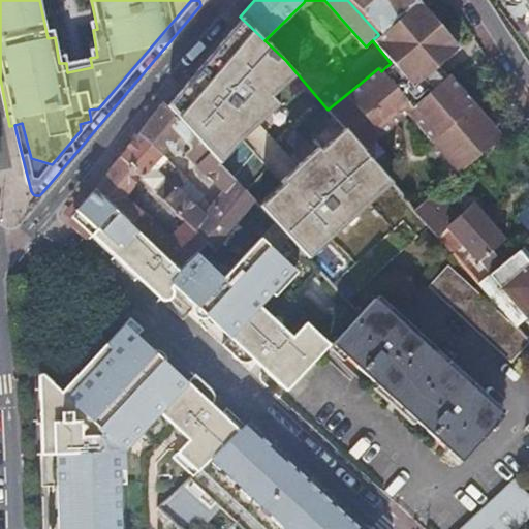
[(364,150),(408,113),(459,173),(501,138),(448,74),(446,78),(438,67),(459,49),(418,0),(378,34),(378,35),(372,40),(391,63),(389,65),(385,67),(381,71),(378,68),(360,84),(328,110),(339,122),(347,131),(364,150)]
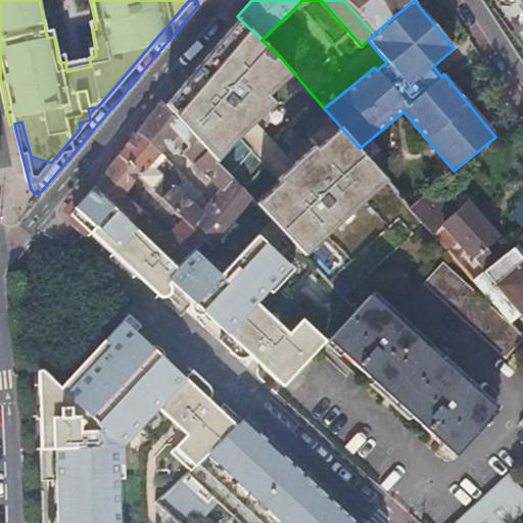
[(343,0),(374,34),(414,0),(343,0)]
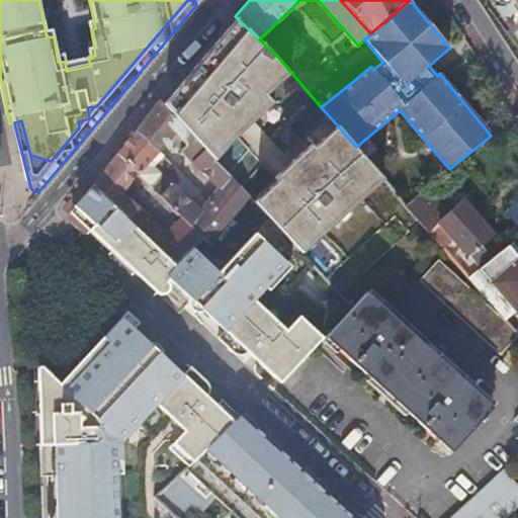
[(517,0),(490,0),(517,39),(517,0)]
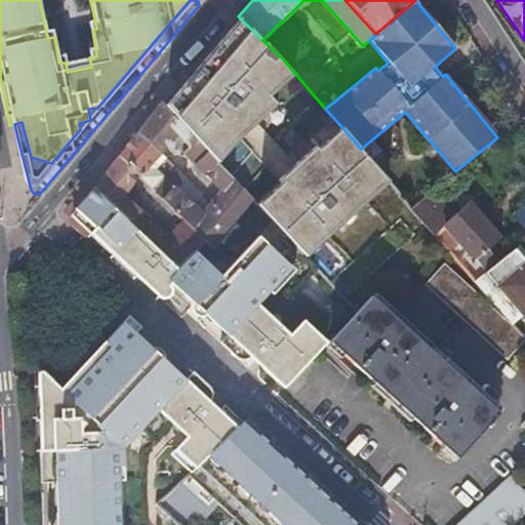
[(284,61),(263,40),(240,18),(165,107),(233,177),(240,186),(273,154),(275,156),(293,138),(291,136),(309,120),(329,144),(345,130),(336,121),(325,109),(284,61)]
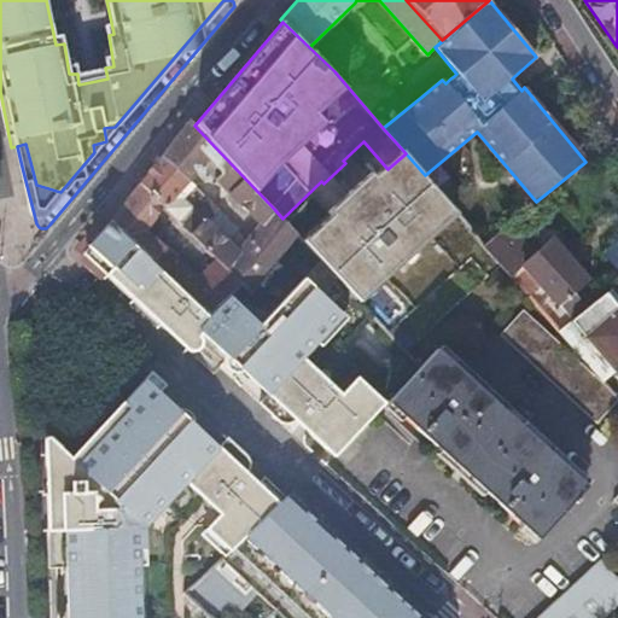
[(262,222),(274,209),(194,126),(190,121),(163,155),(188,181),(203,164),(211,156),(226,170),(219,179),(261,222),(262,222)]
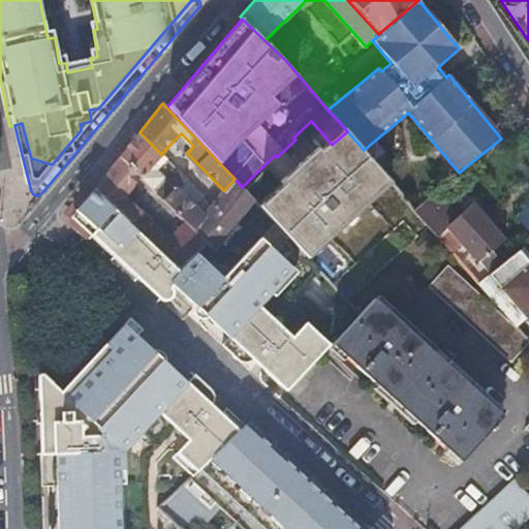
[(167,160),(161,155),(139,132),(121,157),(142,178),(165,201),(177,190),(178,191),(188,181),(178,172),(172,179),(161,178),(156,173),(167,160)]
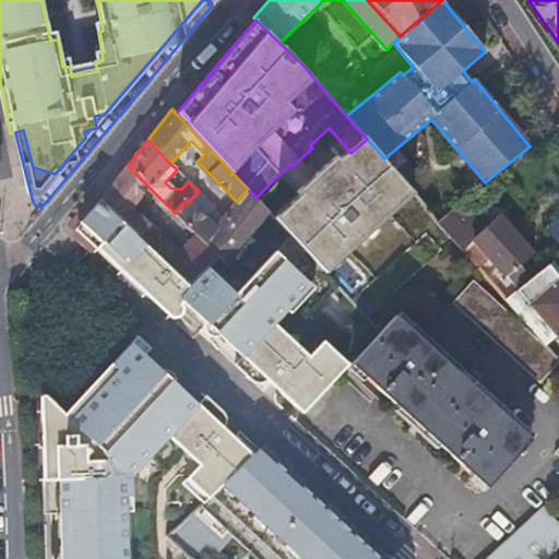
[(183,149),(198,162),(204,154),(191,141),(183,149)]
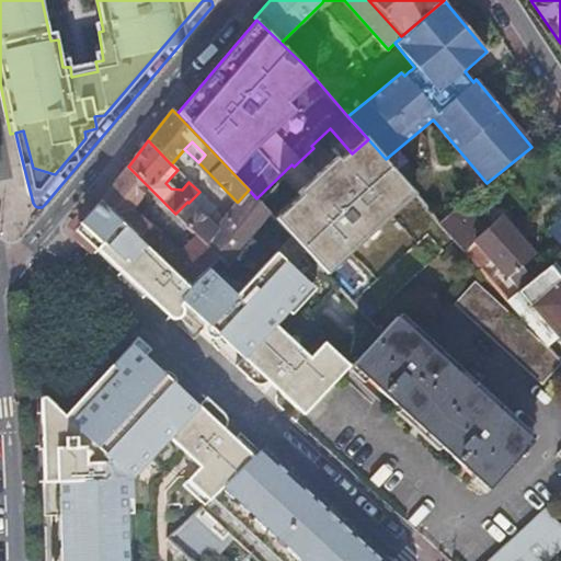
[(128,167),(102,201),(171,267),(191,287),(205,274),(208,270),(219,259),(206,245),(199,238),(182,255),(144,217),(151,209),(141,201),(150,189),(128,167)]
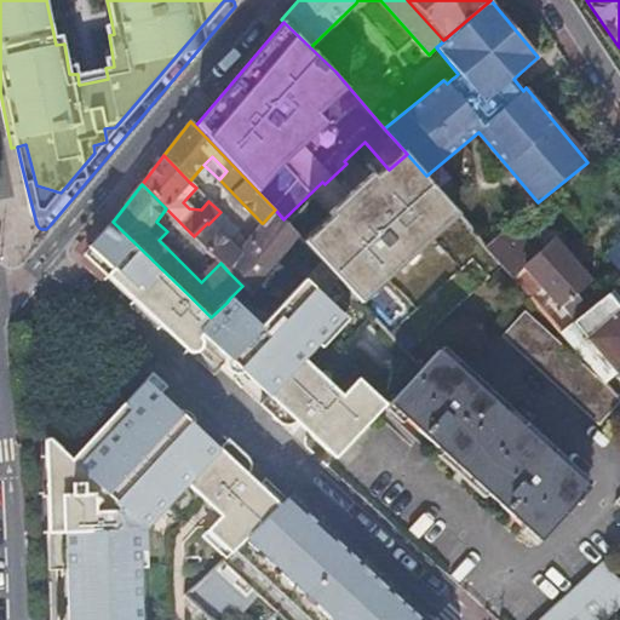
[(277,262),(299,236),(286,222),(283,219),(275,210),(263,223),(262,223),(237,253),(240,257),(228,271),(242,286),(251,293),(277,262)]
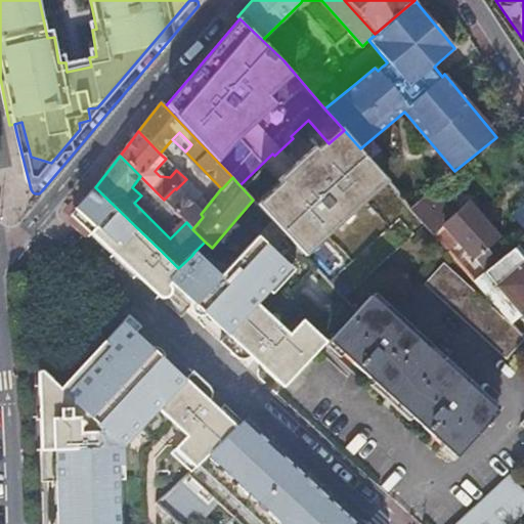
[(95,187),(75,215),(147,286),(156,285),(163,292),(170,284),(172,281),(188,296),(193,301),(202,292),(210,299),(200,309),(203,312),(207,307),(230,329),(225,333),(232,340),(237,335),(241,338),(248,332),(251,335),(245,341),(251,348),(246,353),(248,355),(282,387),(325,341),(301,319),(289,334),(256,304),(252,301),(271,279),(275,284),(291,266),(274,251),(288,236),(272,220),(230,267),(222,275),(213,268),(194,252),(191,256),(178,268),(160,250),(95,187)]
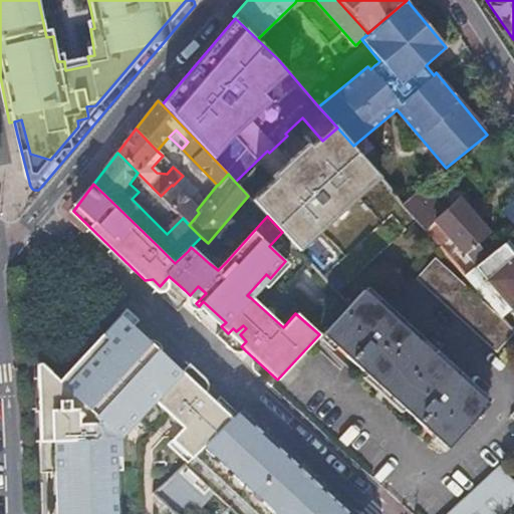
[(197,210),(173,186),(172,185),(161,196),(183,218),(189,225),(199,213),(197,210)]
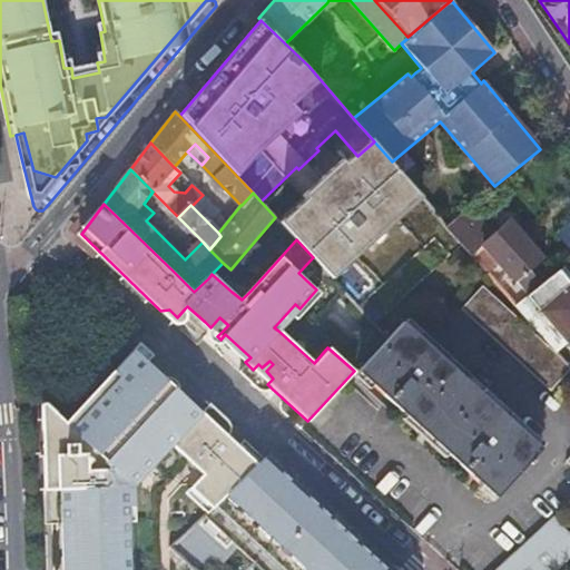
[(524,288),(531,283),(538,276),(530,268),(543,256),(511,218),(482,244),(514,279),(516,278),(524,288)]
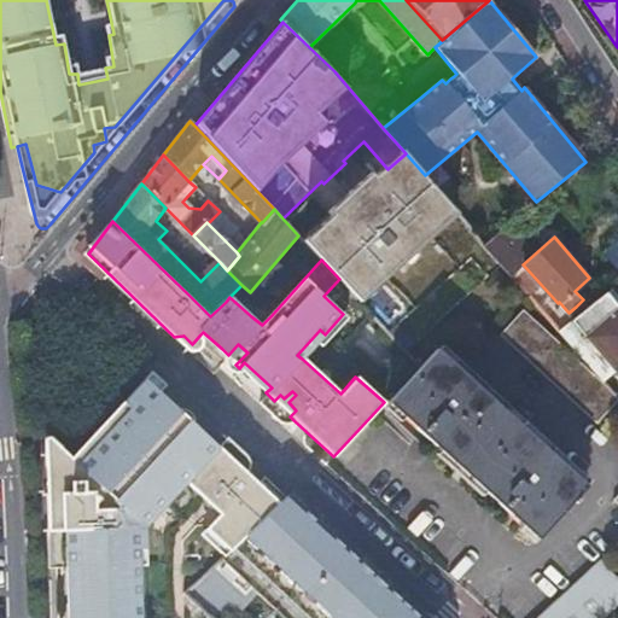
[(617,243),(607,251),(617,266),(617,243)]
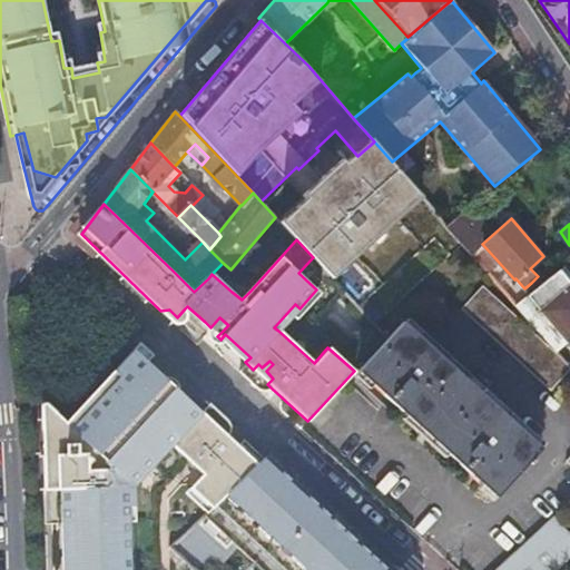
[(528,294),(568,341),(569,338),(569,283),(558,269),(528,294)]
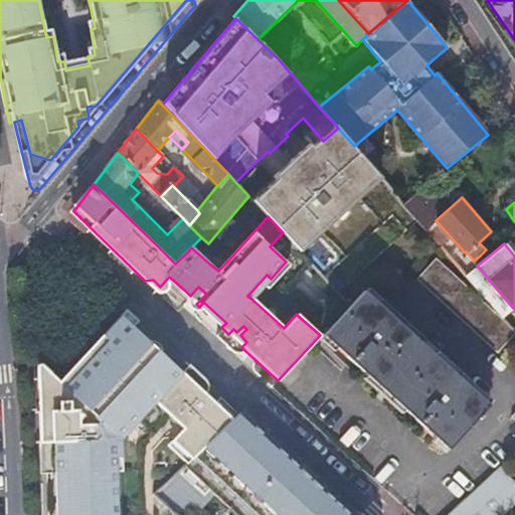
[(514,329),(437,258),(427,268),(417,278),(497,352),(514,333),(514,329)]
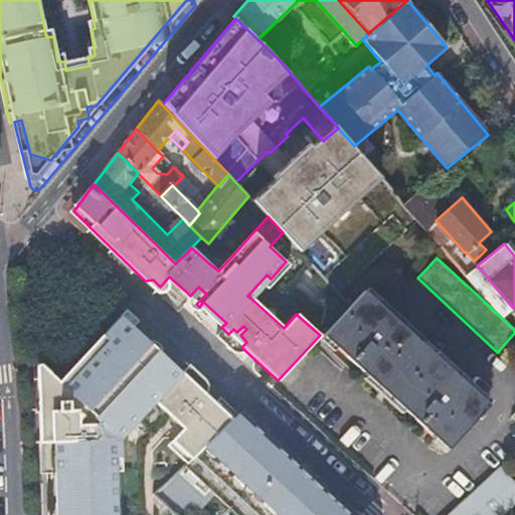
[(290,266),(286,262),(271,279),(267,275),(247,296),(251,299),(265,286),(269,289),(290,266)]
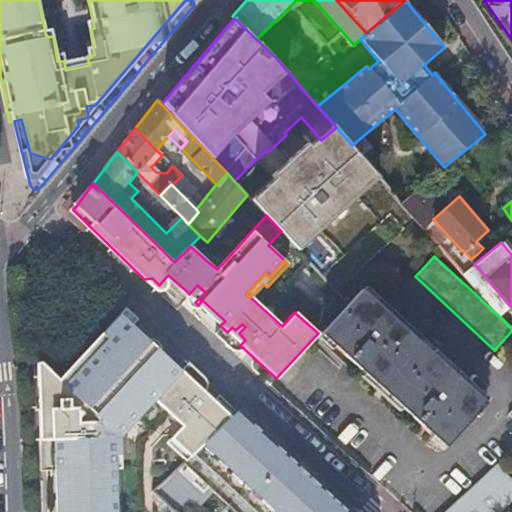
[(144,279),(156,291),(158,292),(161,294),(165,294),(168,292),(170,289),(171,287),(171,283),(169,280),(166,277),(159,285),(152,278),(144,279)]
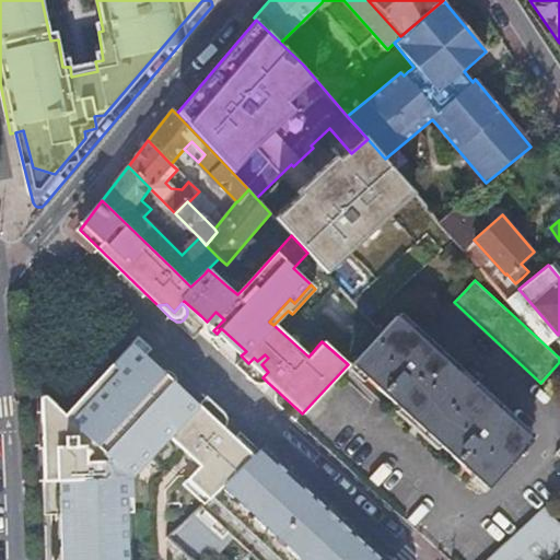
[(201,316),(199,318),(198,321),(196,324),(196,326),(197,330),(198,331),(201,334),(206,335),(210,334),(211,333),(213,330),(224,319),(216,312),(207,322),(201,316)]
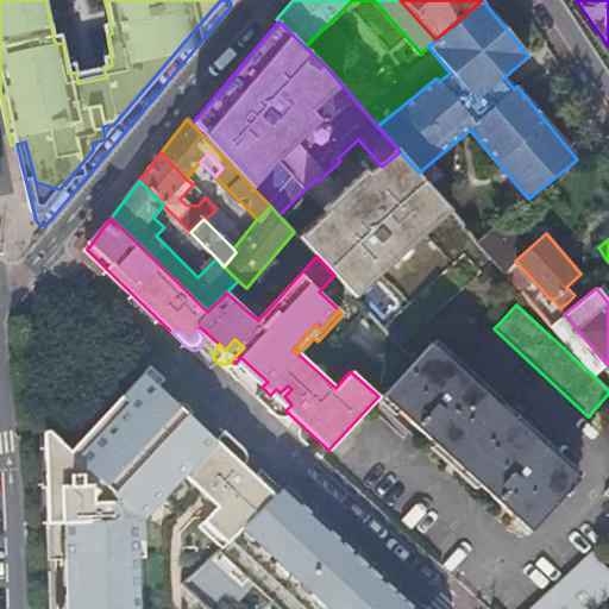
[(532,531),(581,477),(432,343),(383,396),(532,531)]
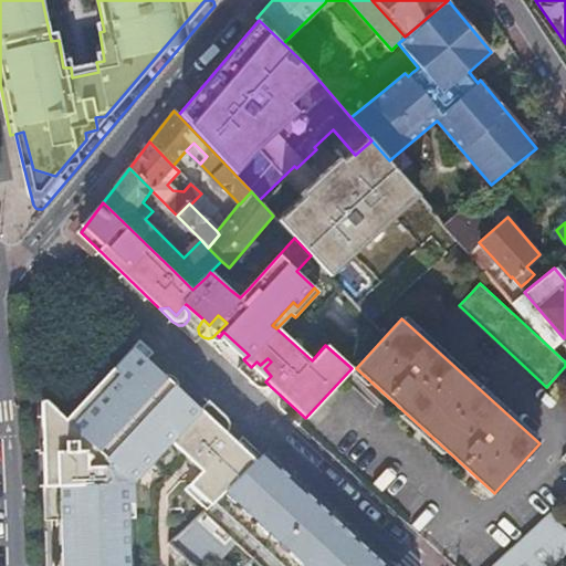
[(223,332),(219,337),(243,359),(249,355),(223,332)]
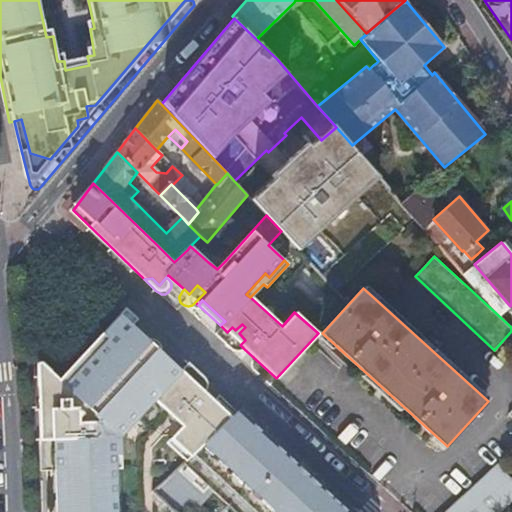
[(192,393),(197,387),(193,383),(200,376),(184,362),(177,369),(118,312),(56,377),(61,382),(69,374),(100,341),(117,323),(142,347),(172,375),(168,380),(175,387),(179,382),(184,387),(192,393)]
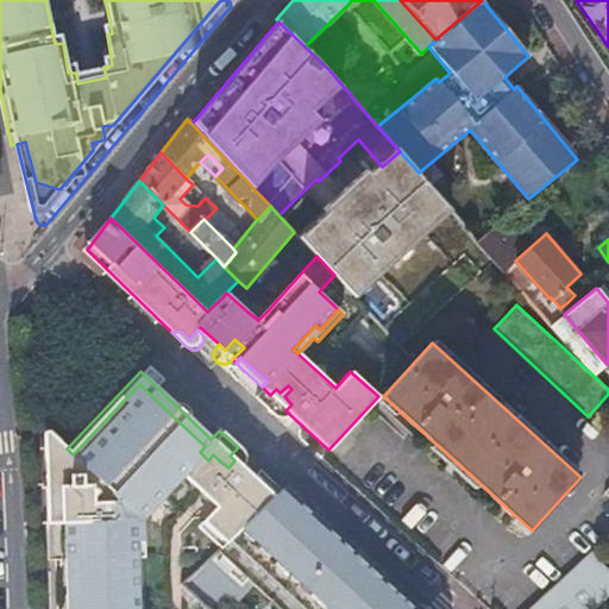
[(119,406),(132,419),(136,424),(155,406),(165,416),(169,413),(139,384),(119,406)]
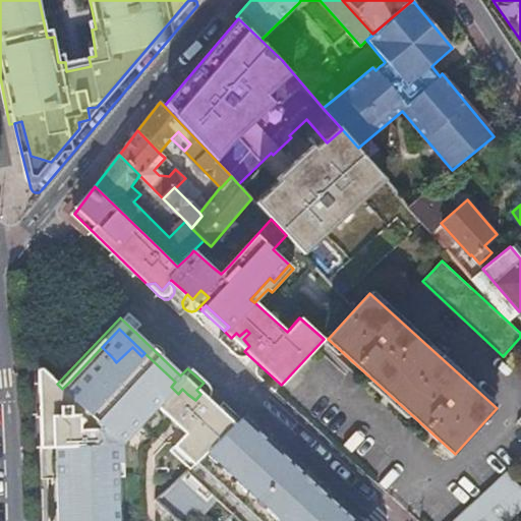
[(231,338),(224,331),(216,340),(234,358),(238,357),(241,356),(243,355),(246,353),(244,351),(249,346),(243,339),(249,333),(246,330),(239,336),(236,333),(231,338)]
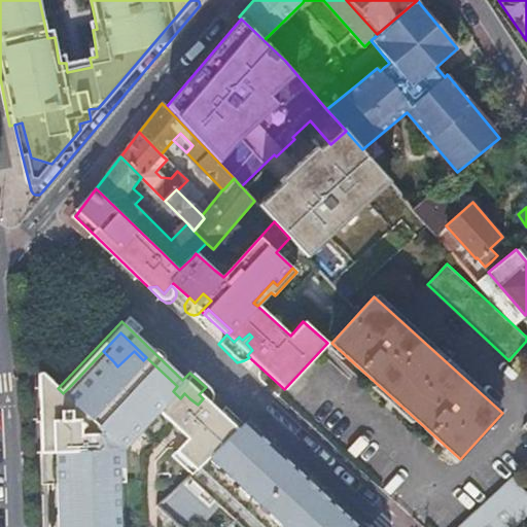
[(156,409),(167,419),(189,398),(184,393),(180,398),(173,391),(177,386),(146,357),(143,360),(134,351),(117,366),(114,362),(80,394),(49,424),(71,448),(66,453),(96,487),(115,468),(121,462),(119,448),(134,433),(131,427),(149,409),(156,409)]
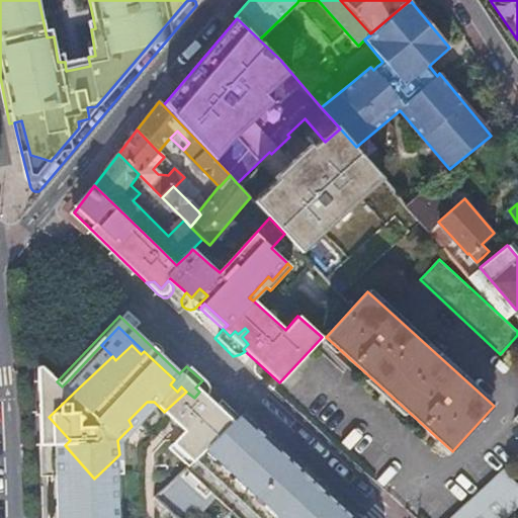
[(79,387),(112,356),(101,345),(70,378),(79,387)]
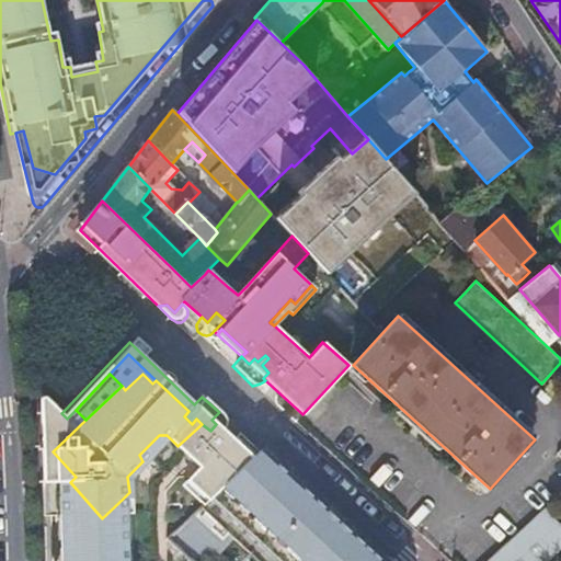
[(53,451),(86,420),(76,410),(67,419),(61,413),(52,403),(45,410),(42,411),(43,439),(53,451)]
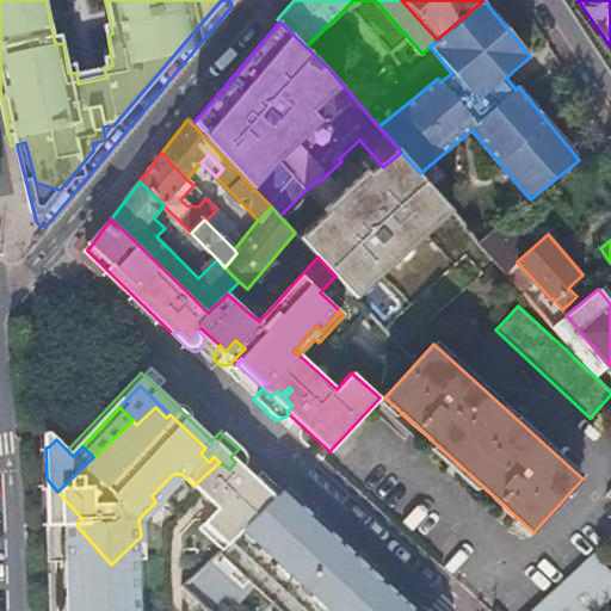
[(228,537),(241,525),(250,518),(230,500),(251,477),(235,462),(229,469),(220,462),(193,486),(199,491),(205,486),(211,491),(207,498),(215,506),(205,516),(228,537)]
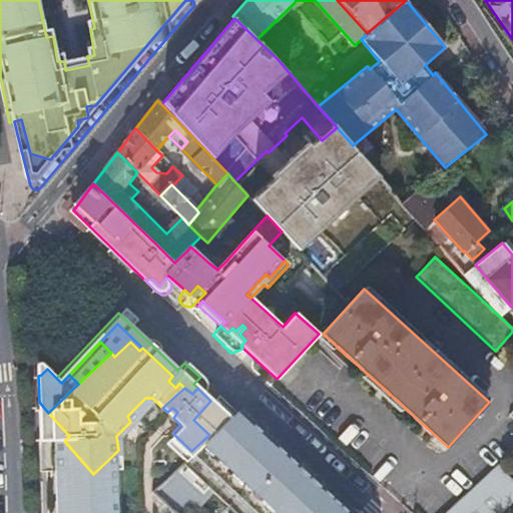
[(127,416),(130,422),(152,398),(145,398),(127,416)]
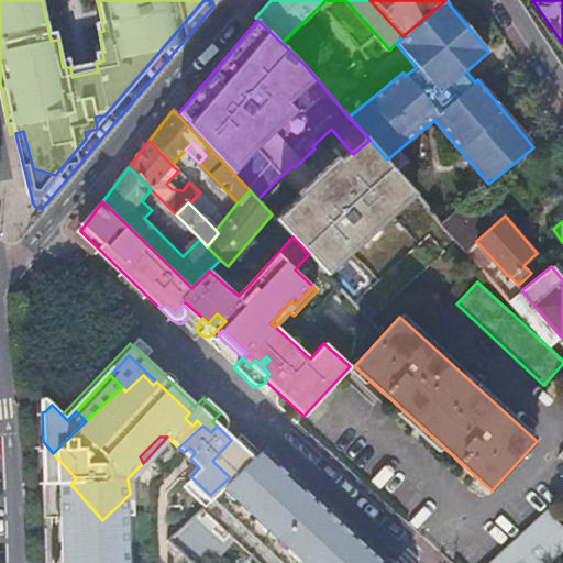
[(251,457),(231,440),(212,461),(230,477),(251,457)]
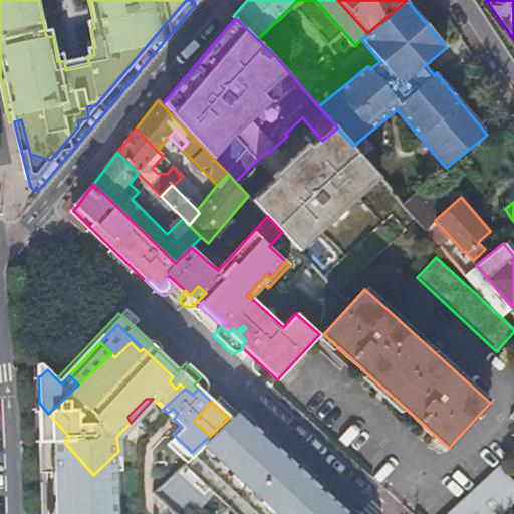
[(48,414),(39,403),(40,422),(44,423),(54,423),(55,453),(50,453),(52,471),(60,470),(61,513),(112,513),(112,495),(93,475),(64,442),(69,437),(48,414)]
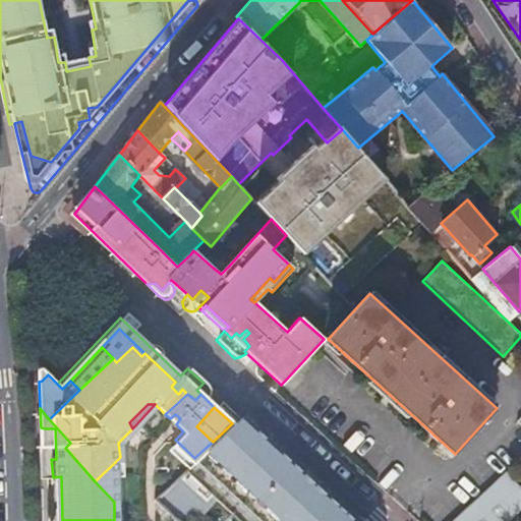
[(175,414),(170,418),(176,424),(180,418),(175,414)]
